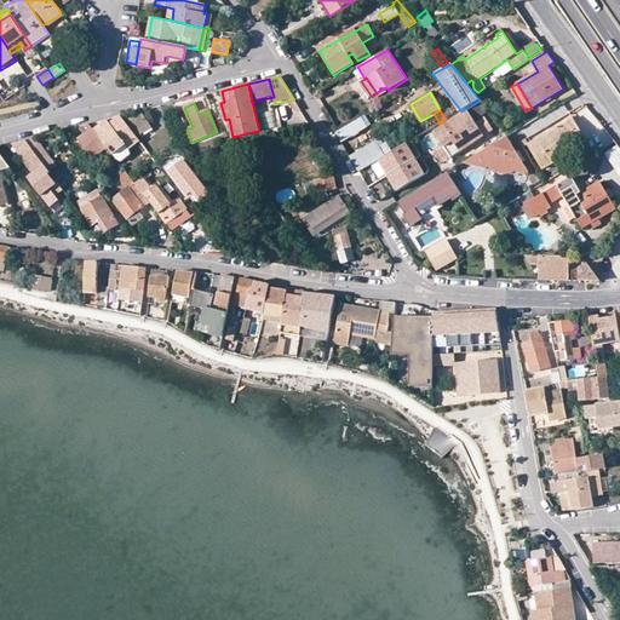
[(434,133),(449,155),(482,133),(468,112),(434,133)]
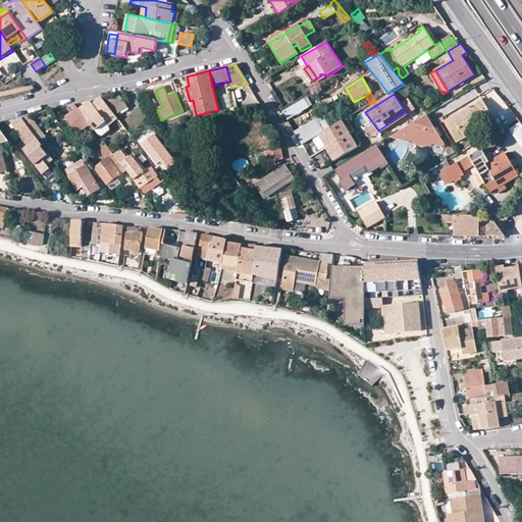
[(119,95),(108,101),(117,114),(127,107),(119,95)]
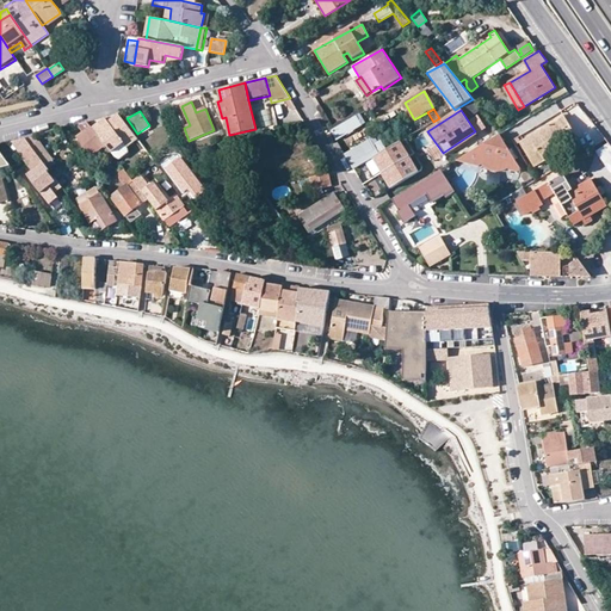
[(109,121),(112,124),(109,128),(106,123),(103,119),(92,128),(106,148),(110,152),(122,142),(124,147),(136,139),(118,113),(109,121)]
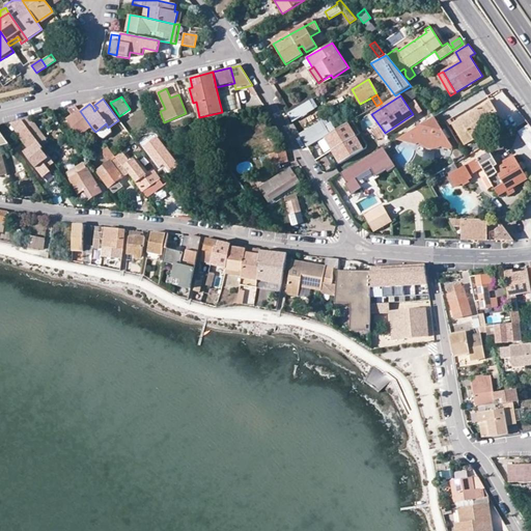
[(310,100),(288,113),(294,121),(315,109),(310,100)]
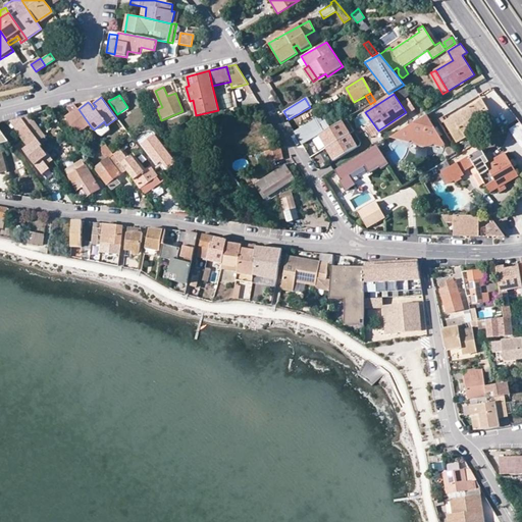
[(482,100),(465,111),(445,123),(457,143),(482,127),(479,124),(483,122),(492,116),(482,100)]
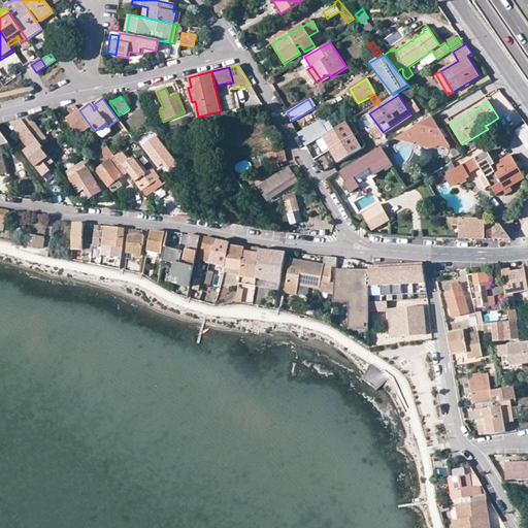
[(66,107),(71,114),(64,119),(78,138),(92,128),(79,110),(75,105),(66,107)]
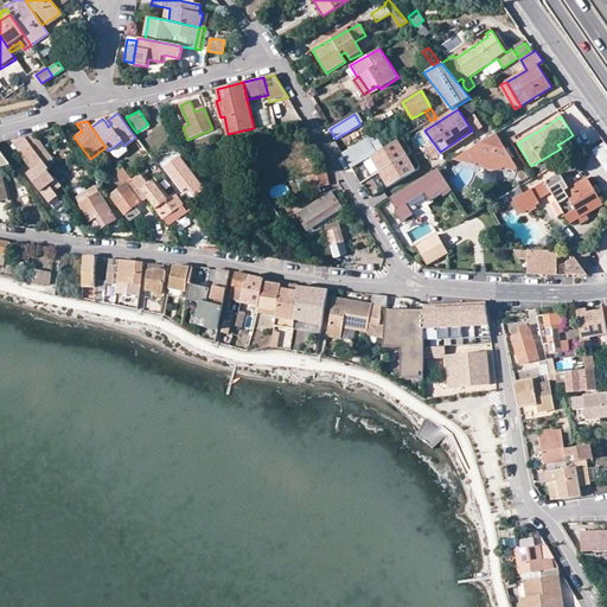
[(462,154),(454,159),(474,165),(478,163),(480,166),(484,168),(489,170),(494,170),(498,170),(503,166),(504,168),(515,171),(516,167),(505,147),(506,146),(498,133),(497,134),(462,154)]
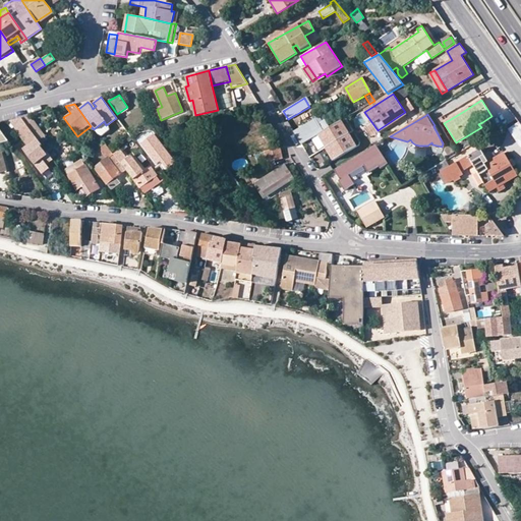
[(47,151),(53,147),(31,115),(20,117),(26,125),(47,151)]
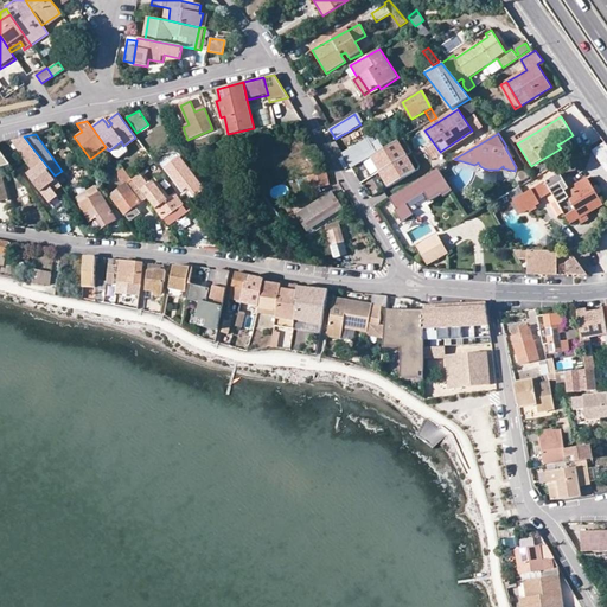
[(576,140),(573,135),(562,142),(557,145),(561,148),(568,145),(576,140)]
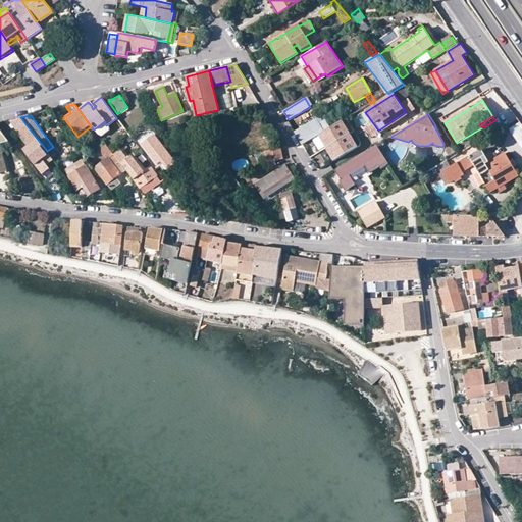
[(20,117),(14,119),(21,129),(27,125),(20,117)]
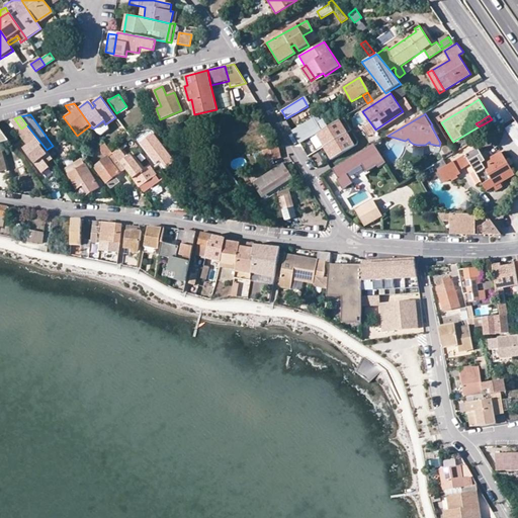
[(298,144),(314,135),(311,130),(319,125),(314,116),(291,130),(298,144)]
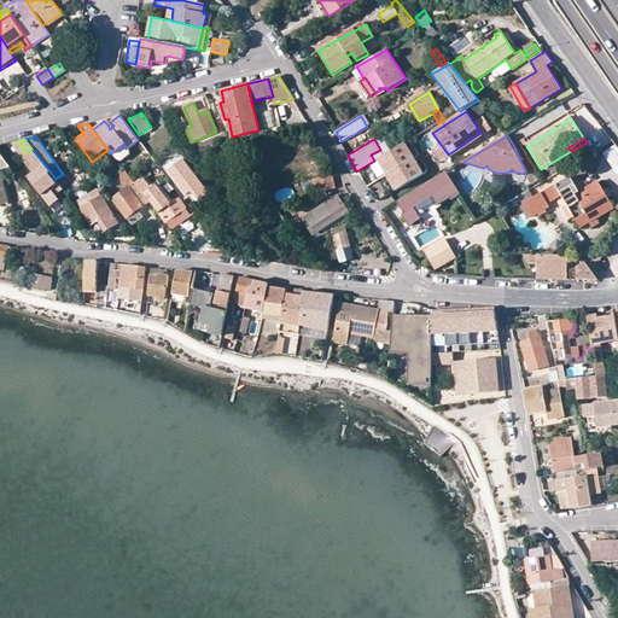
[(407,143),(379,159),(389,175),(417,157),(407,143)]
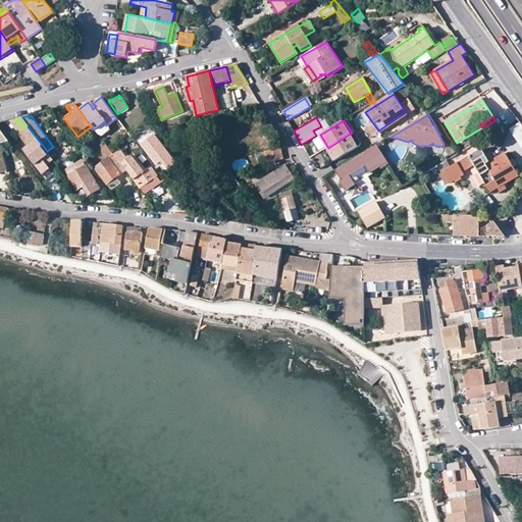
[(106,125),(104,121),(94,129),(97,133),(106,125)]
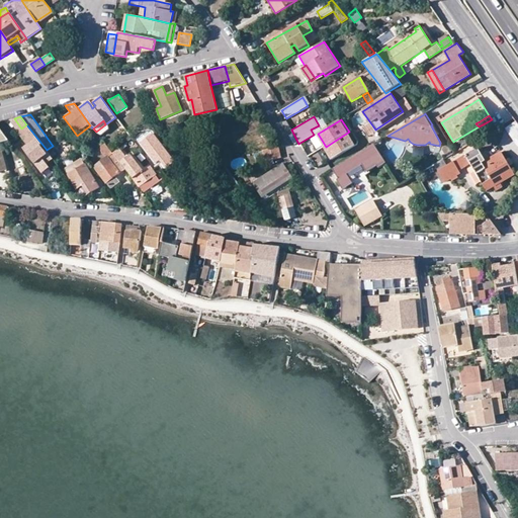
[(505,127),(517,146),(517,145),(517,124),(515,120),(505,127)]
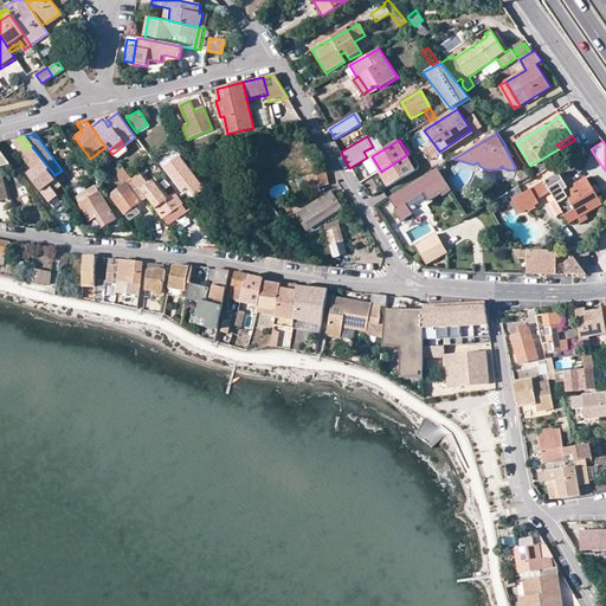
[(193,148),(194,154),(214,149),(213,143),(193,148)]
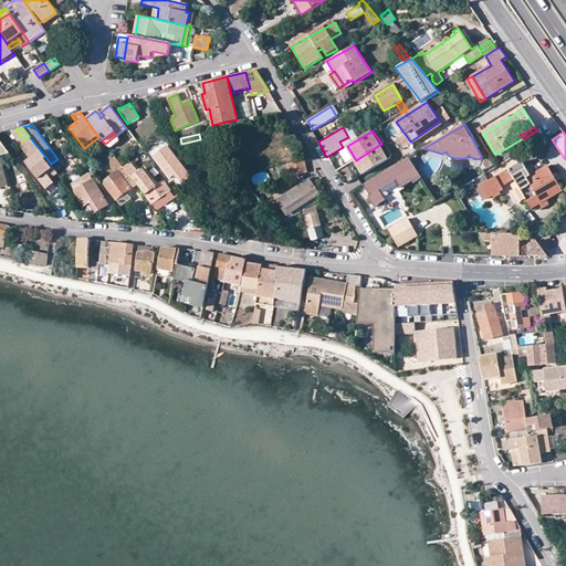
[(23,140),(19,143),(30,158),(25,163),(46,190),(54,185),(50,179),(46,174),(54,169),(51,164),(29,136),(23,140)]
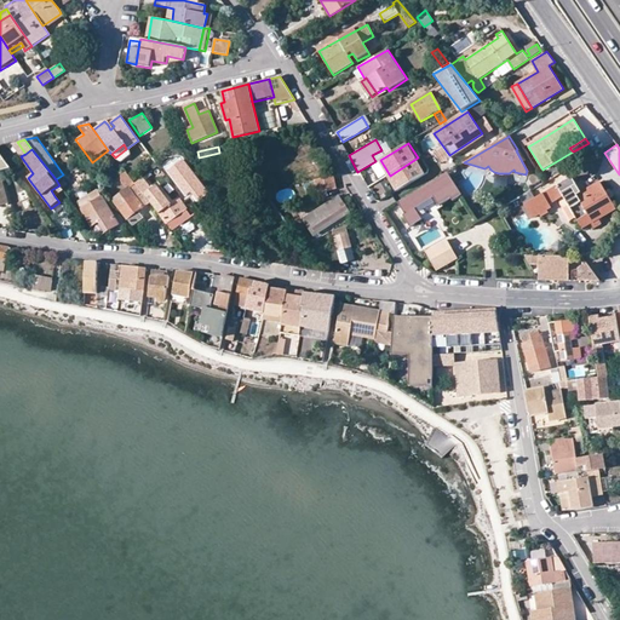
[(0,204),(7,202),(0,172),(0,171),(10,168),(5,161),(0,154),(0,204)]
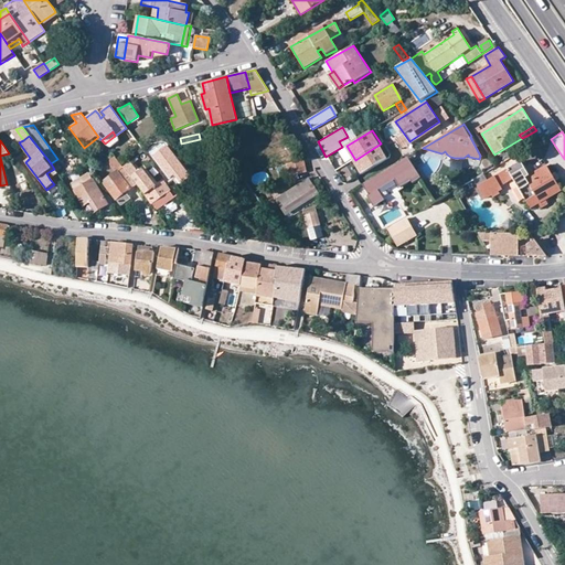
[(158,148),(150,153),(170,179),(174,176),(181,184),(191,178),(164,144),(159,148),(158,148)]
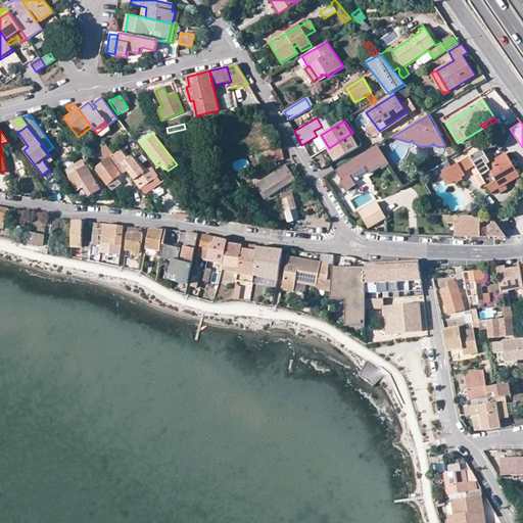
[(352,133),(329,148),(336,160),(360,146),(352,133)]
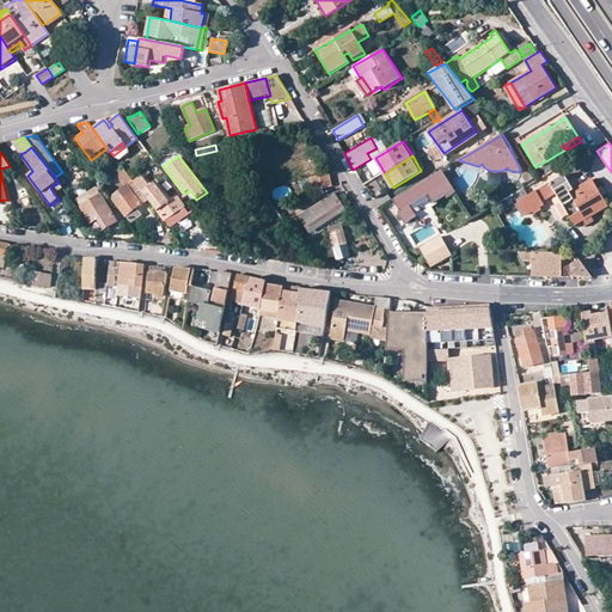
[(117,173),(122,185),(132,182),(127,170),(117,173)]
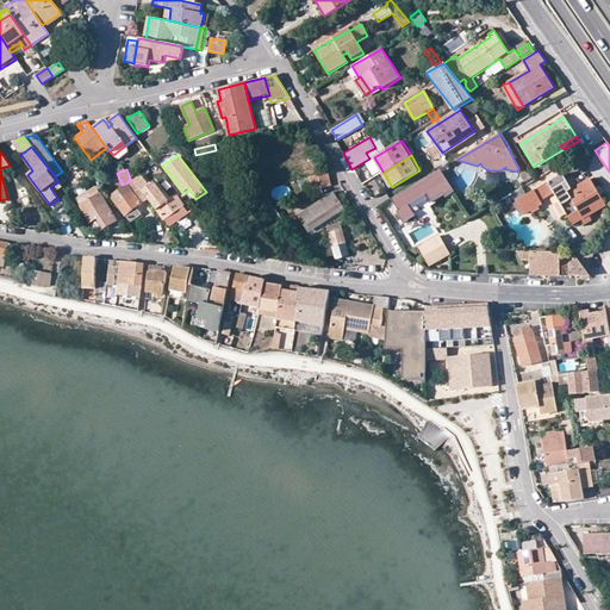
[(415,216),(408,205),(427,194),(431,203),(444,195),(447,198),(455,192),(442,172),(393,201),(399,211),(398,211),(404,223),(415,216)]
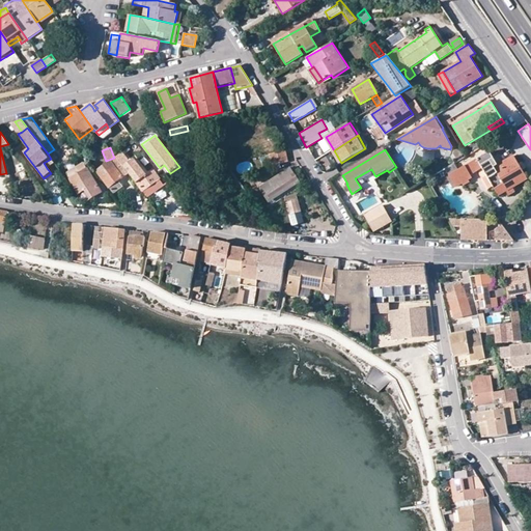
[(288,161),(285,150),(269,155),(271,165),(288,161)]
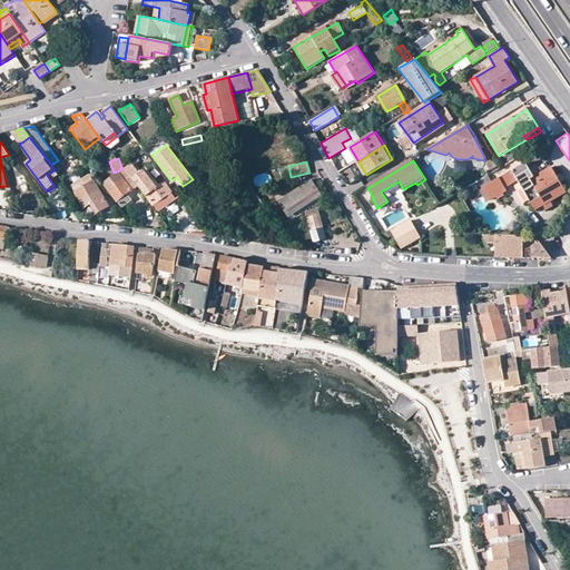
[(136,182),(143,190),(159,212),(176,198),(165,184),(157,189),(145,169),(140,174),(133,163),(130,164),(126,167),(136,182)]
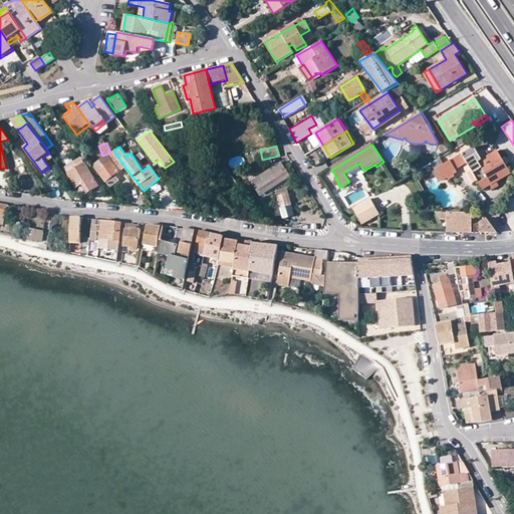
[(467,164),(484,190),(510,174),(496,151),(478,162),(474,155),(471,149),(462,154),(465,160),(467,164)]
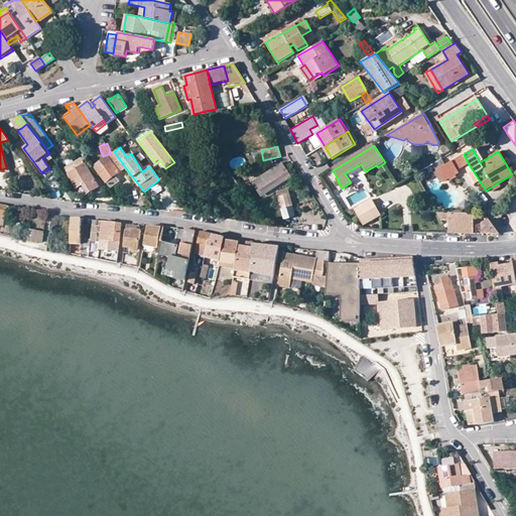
[(112,153),(95,166),(110,188),(119,181),(116,175),(123,169),(112,153)]
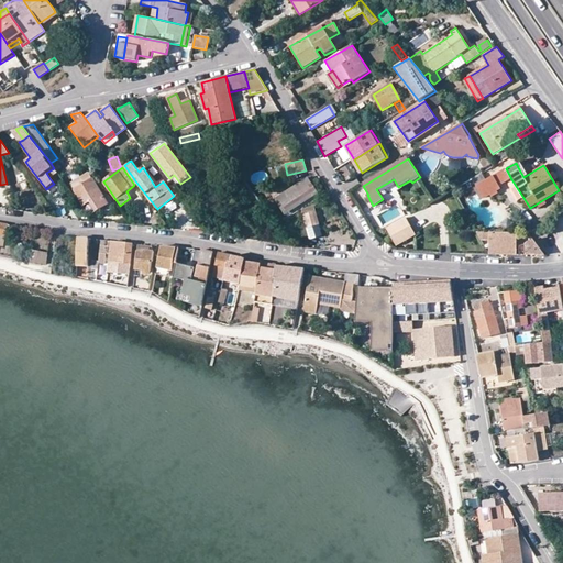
[(46,173),(50,178),(57,173),(54,168),(46,173)]
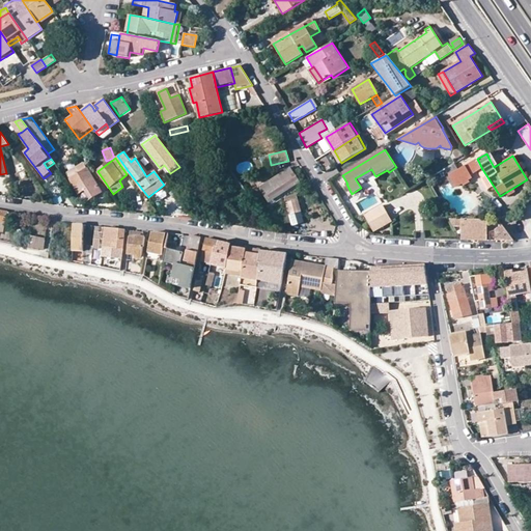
[(466,166),(471,175),(482,169),(480,165),(477,159),(466,166)]
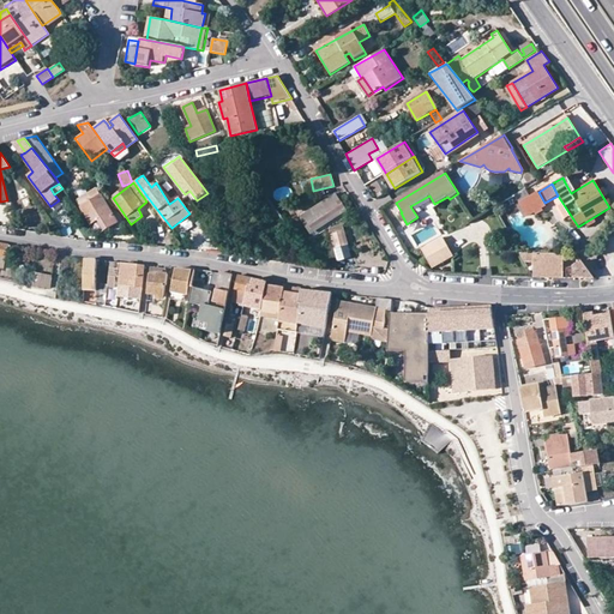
[(519,203),(528,217),(546,206),(545,203),(539,192),(519,203)]
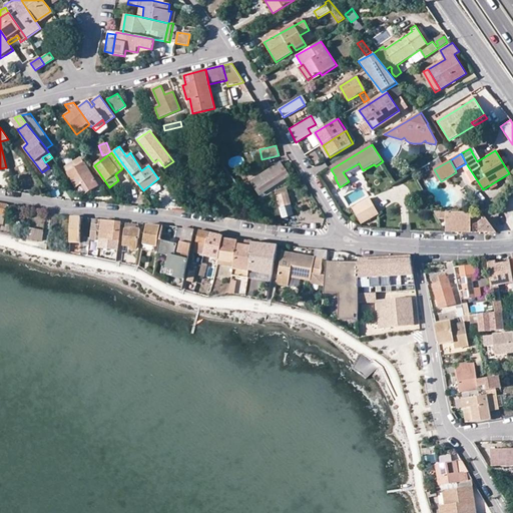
[(73,181),(78,178),(81,176),(88,185),(94,180),(83,161),(77,165),(75,161),(65,167),(73,181)]
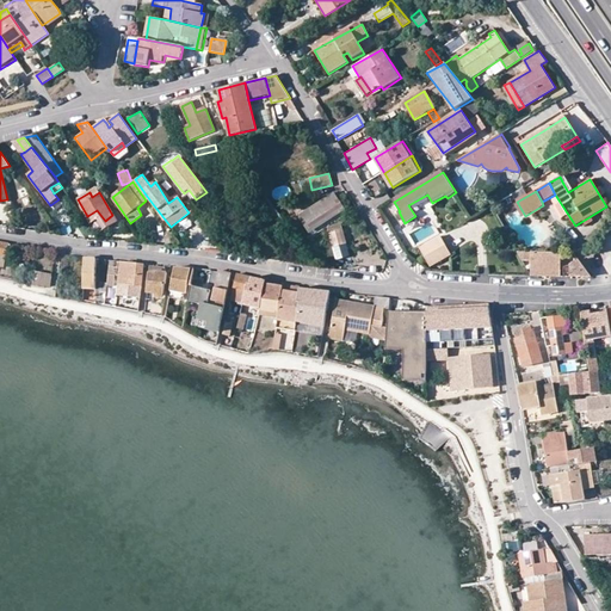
[(302,213),(313,229),(345,209),(334,192),(302,213)]
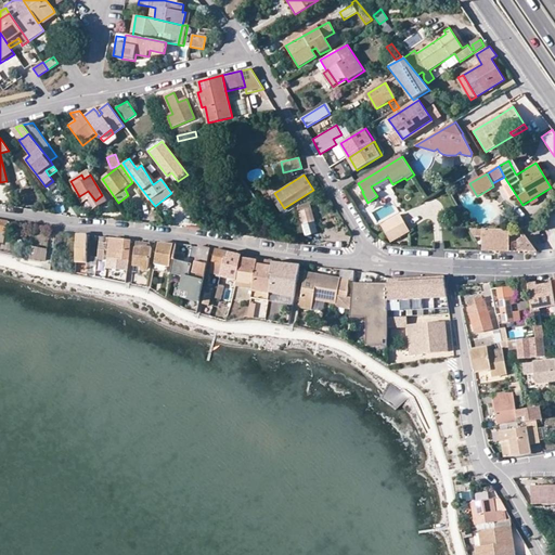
[(88,191),(85,193),(91,202),(95,201),(88,191)]
